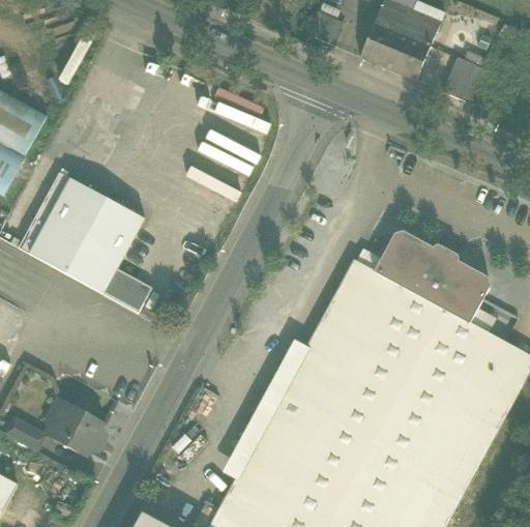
[(384,0),(381,8),(398,15),(403,1),(400,0),(384,0)]
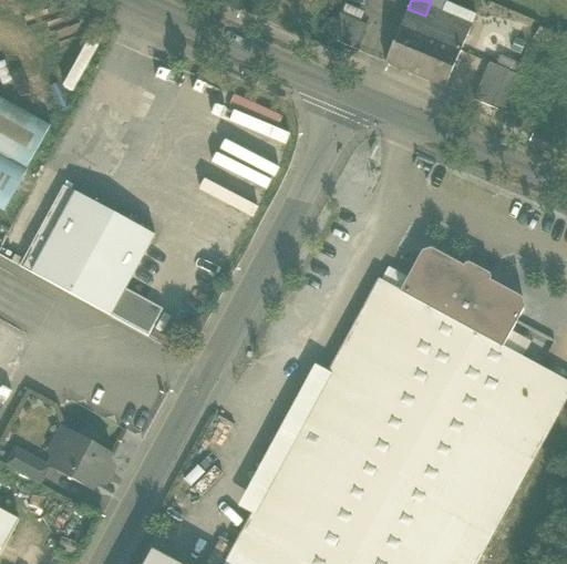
[(419,31),(425,16),(408,9),(401,24),(419,31)]
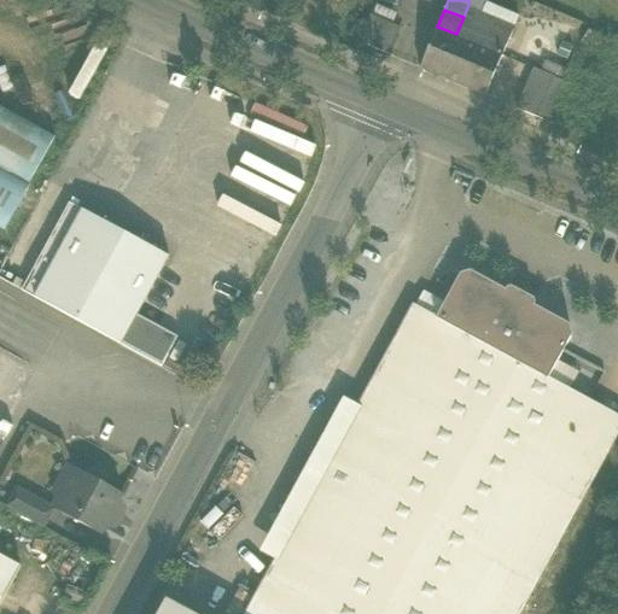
[(360,40),(389,52),(400,25),(371,12),(360,40)]
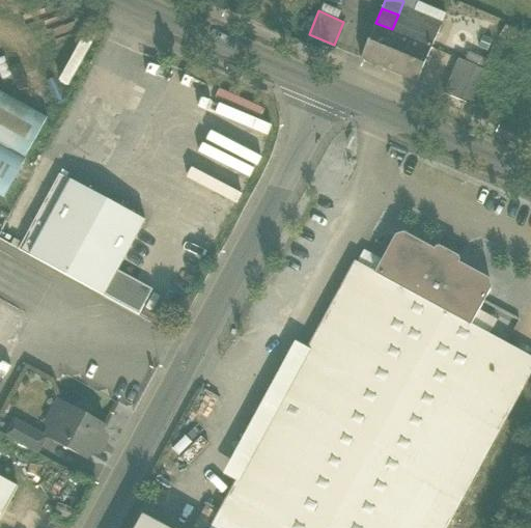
[(425,10),(422,19),(420,24),(437,31),(442,18),(425,10)]
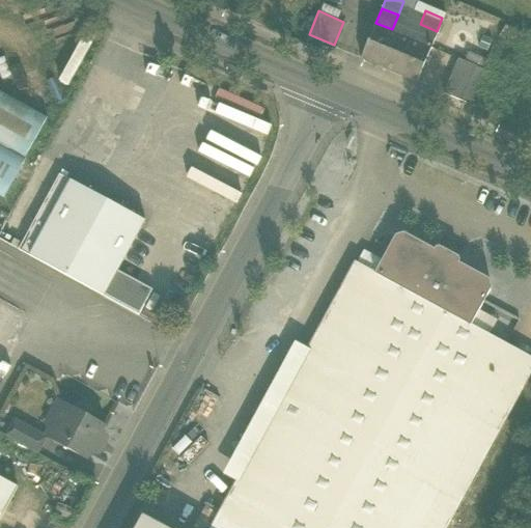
[(430,46),(437,31),(420,24),(422,19),(411,14),(408,19),(401,33),(430,46)]
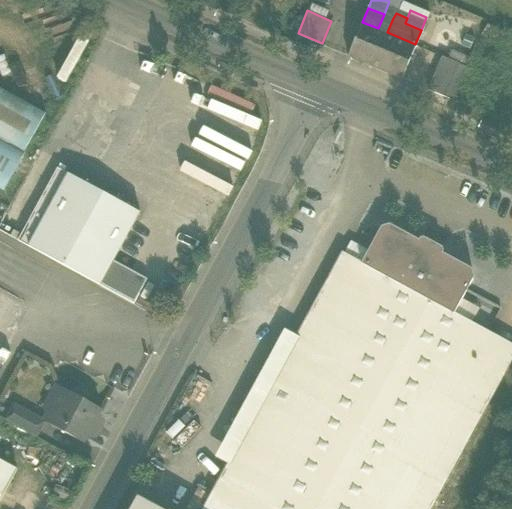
[(378,28),(387,32),(393,18),(384,14),(378,28)]
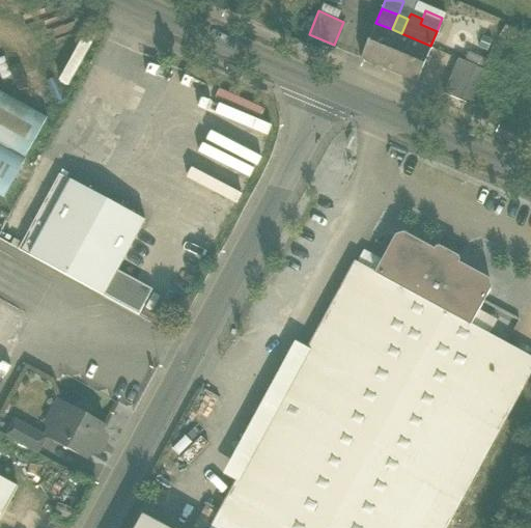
[(361,56),(417,79),(430,46),(401,33),(392,29),(375,23),(374,22),(361,56)]
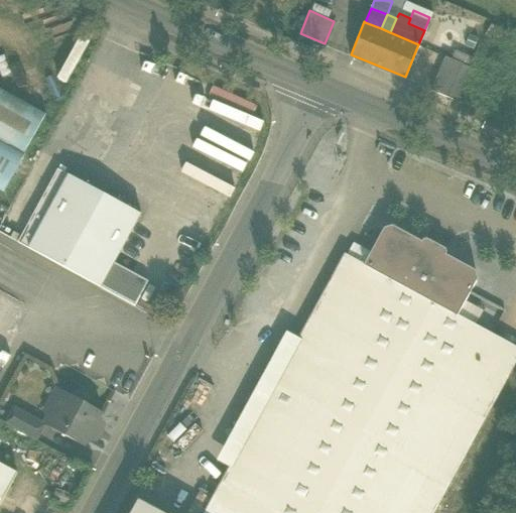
[(430,88),(454,98),(469,65),(444,54),(430,88)]
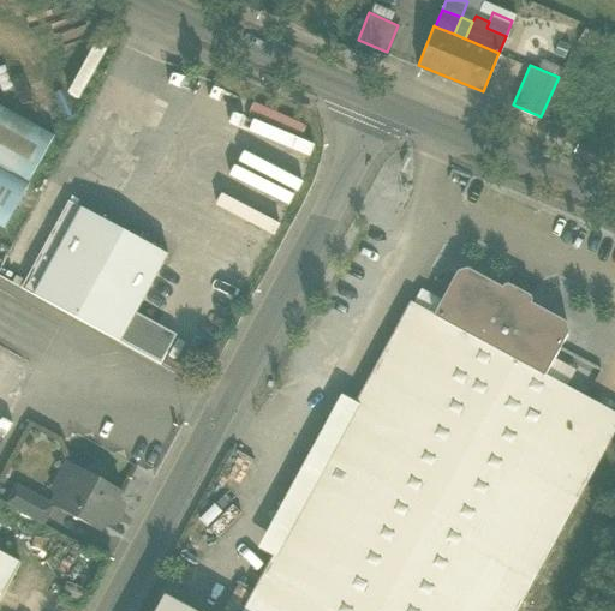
[(0,102),(0,163),(29,180),(54,133),(0,102)]
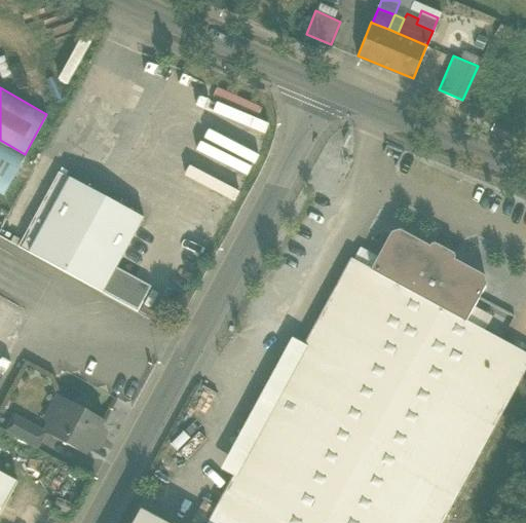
[(26,154),(25,154),(0,140),(0,191),(3,193),(26,154)]
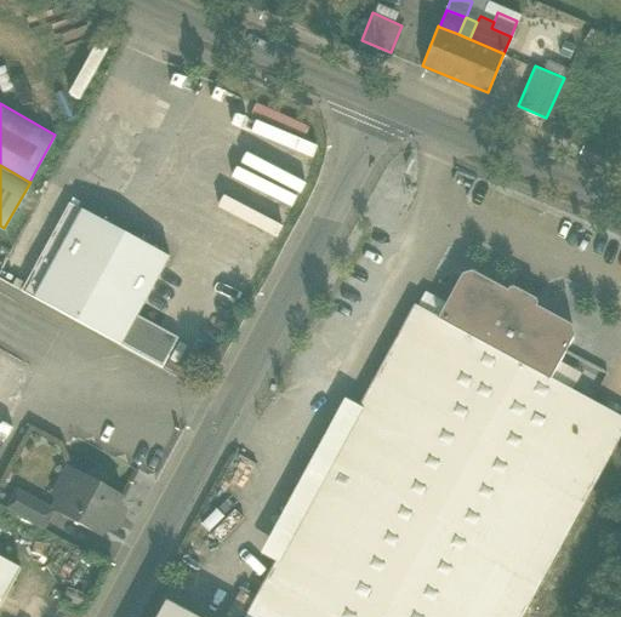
[(21,290),(121,343),(137,313),(169,256),(69,201),(21,290)]
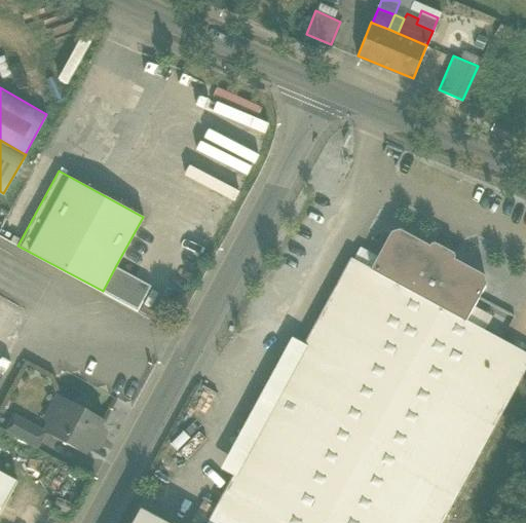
[(391,231),(371,268),(466,320),(487,283),(484,274),(454,258),(452,256),(445,258),(435,253),(433,246),(430,245),(400,228),(391,231)]
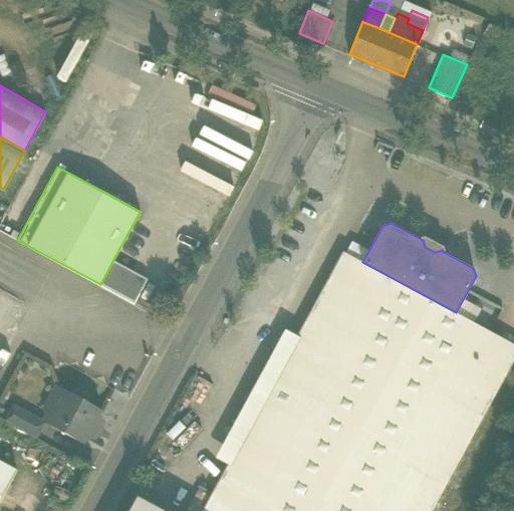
[(422,236),(421,239),(423,240),(425,247),(435,252),(442,250),(444,252),(445,250),(444,246),(426,236),(422,236)]
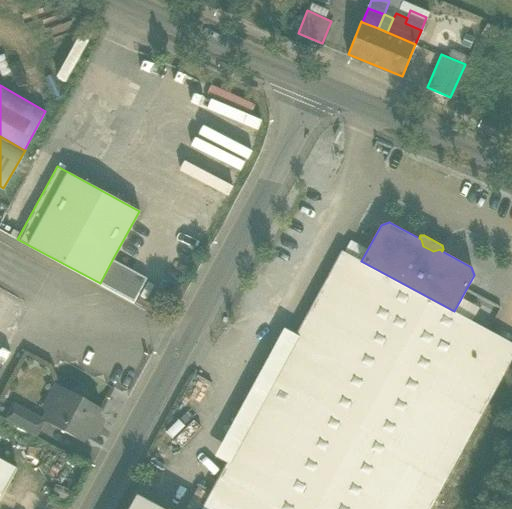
[(429,508),(511,356),(511,342),(454,311),(361,261),(342,250),(301,327),(228,461),(201,508),(429,508)]
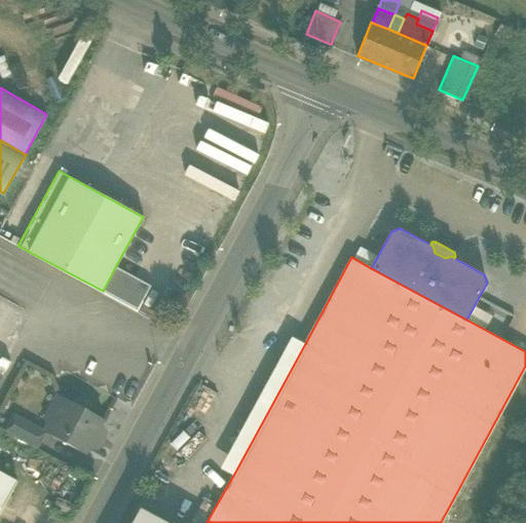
[(150,285),(116,265),(103,291),(137,309),(150,285)]
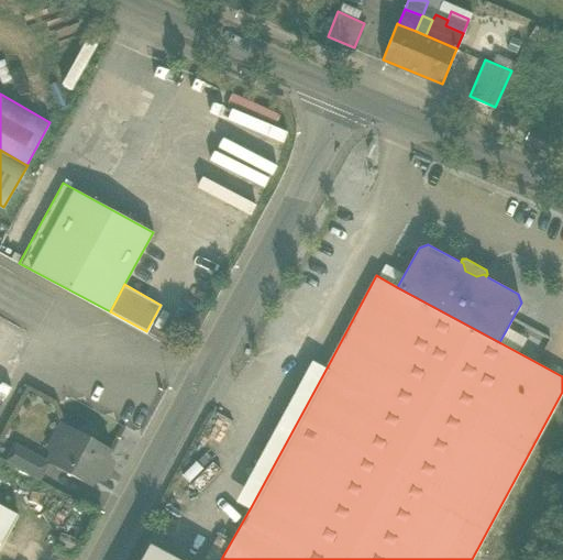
[(251,507),(331,360),(317,351),(236,500),(251,507)]
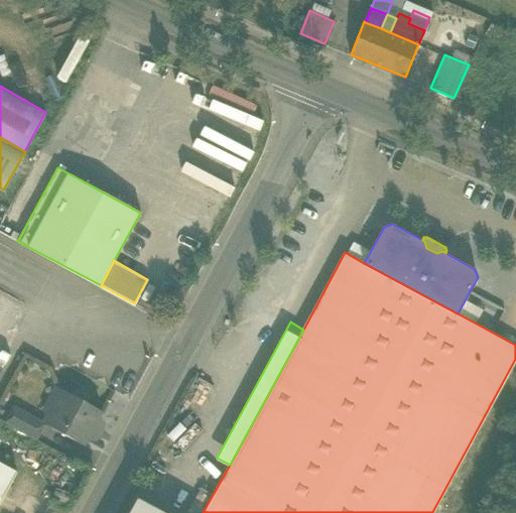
[(45,422),(49,424),(68,392),(55,385),(37,417),(45,422)]
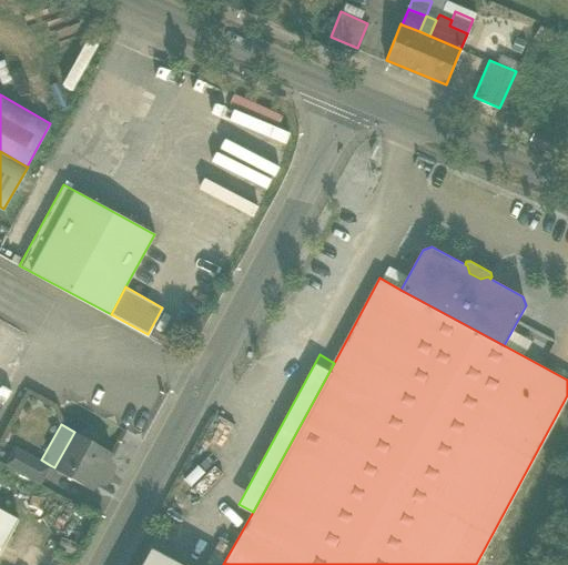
[(54,468),(91,488),(111,452),(74,432),(54,467),(54,468)]
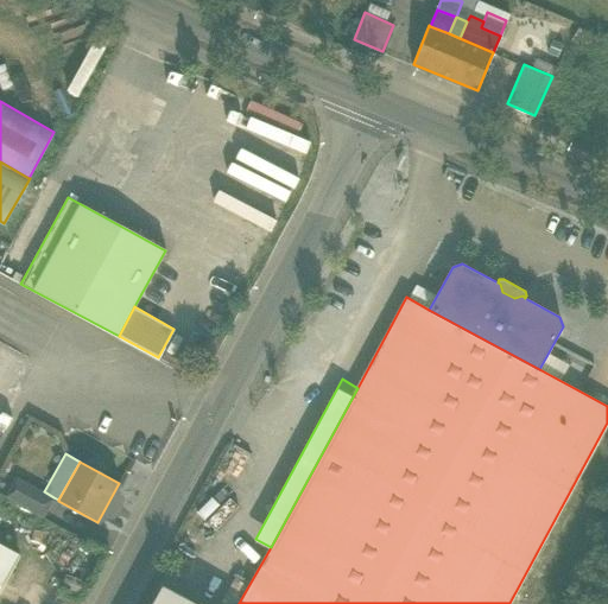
[(6,495),(44,516),(54,497),(44,491),(17,476),(6,495)]
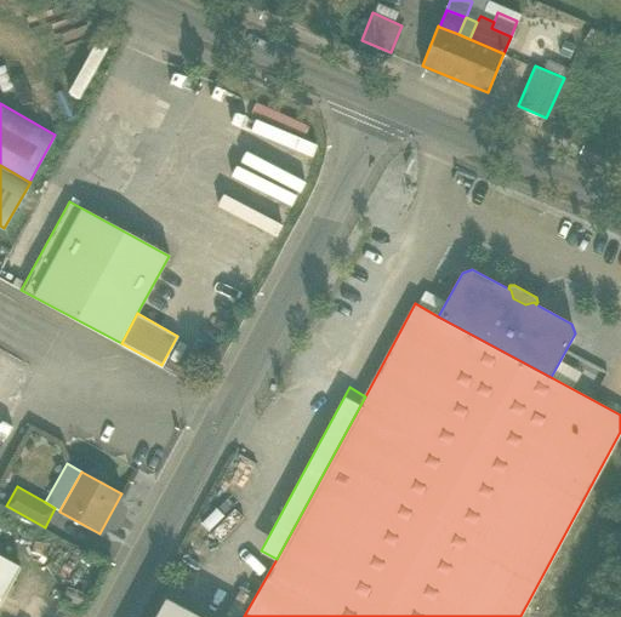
[(0,605),(21,567),(0,555),(0,605)]
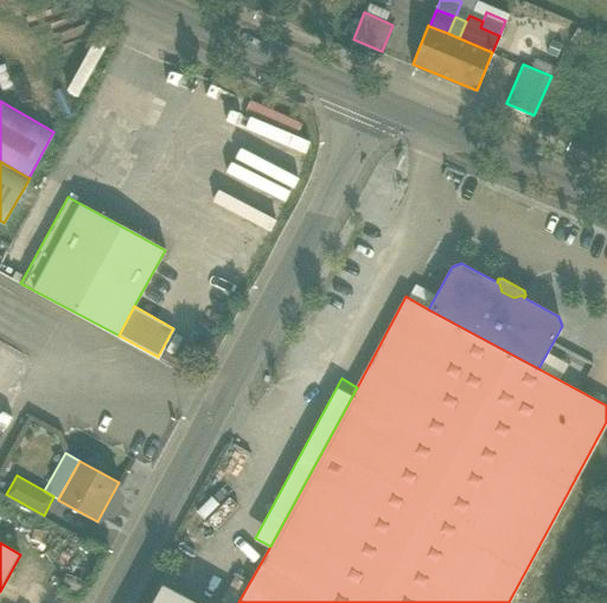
[(152,602),(196,602),(163,584),(152,602)]
